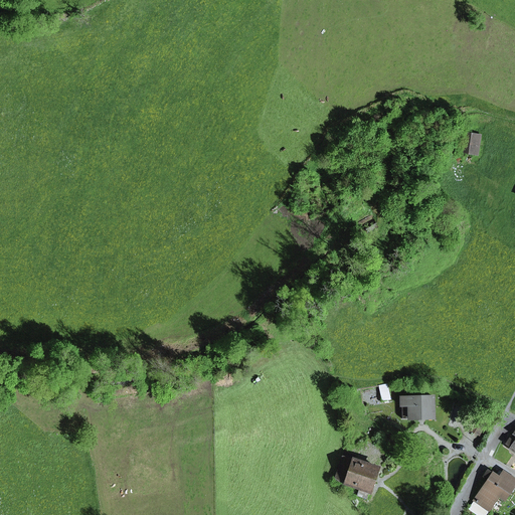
[(480,136),(463,133),(460,152),(477,155),(480,136)]
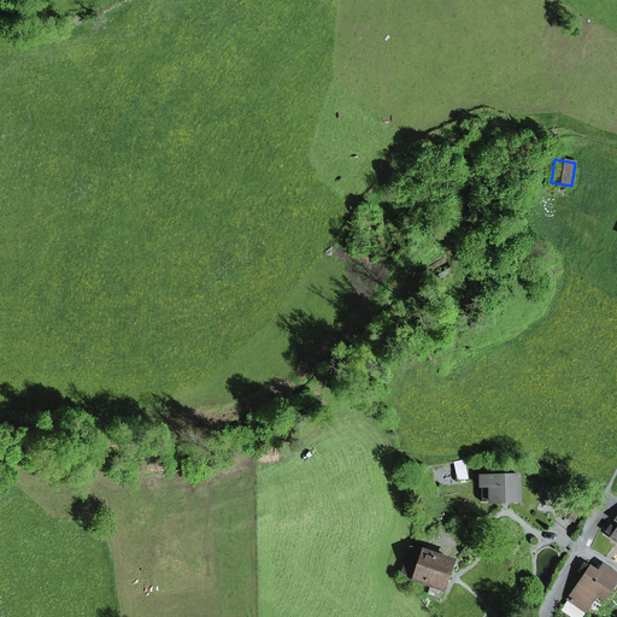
[(472,460),(442,465),(445,488),(476,483),(472,460)]
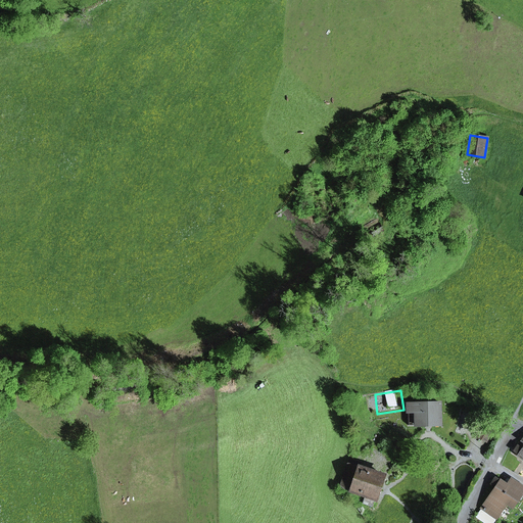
[(440,425),(440,403),(408,403),(409,426),(440,425)]
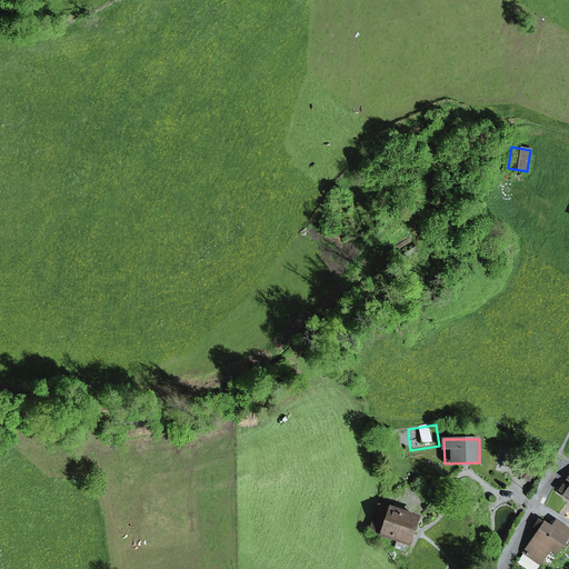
[(528,460),(520,475),(530,479),(537,465),(528,460)]
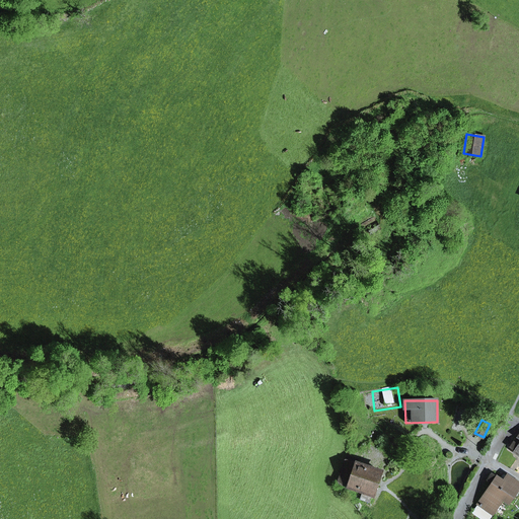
[(514,442),(510,448),(518,454),(518,434),(517,437),(518,439),(518,443),(518,445),(514,442)]
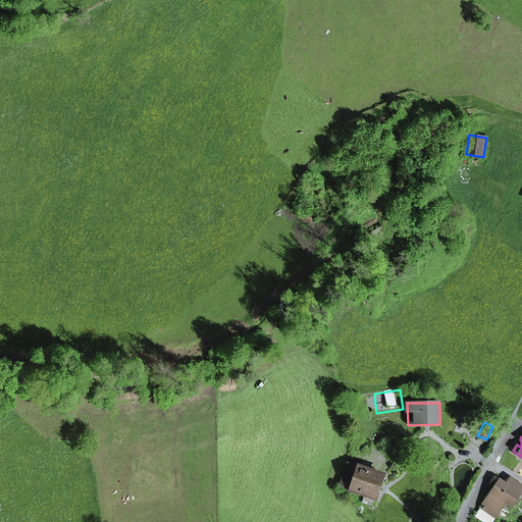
[(363,503),(372,506),(375,497),(380,482),(382,474),(348,463),(343,475),(340,486),(365,496),(363,503)]
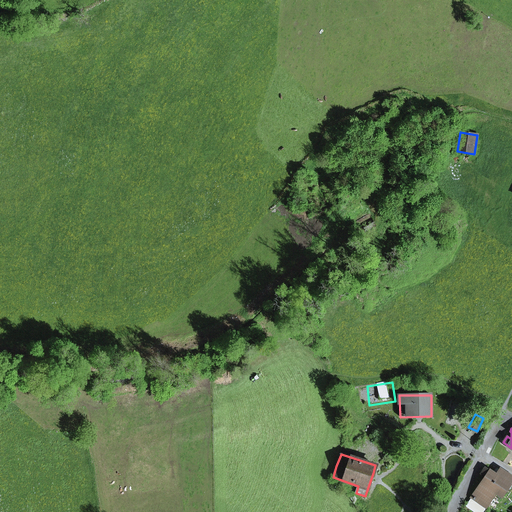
[(501,497),(511,481),(511,476),(500,469),(496,475),(486,468),(482,474),(485,477),(481,483),(495,493),(501,497)]
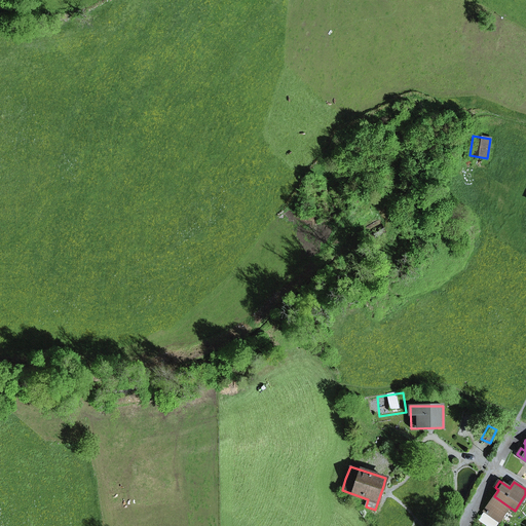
[(484,512),(499,522),(509,506),(494,496),(484,512)]
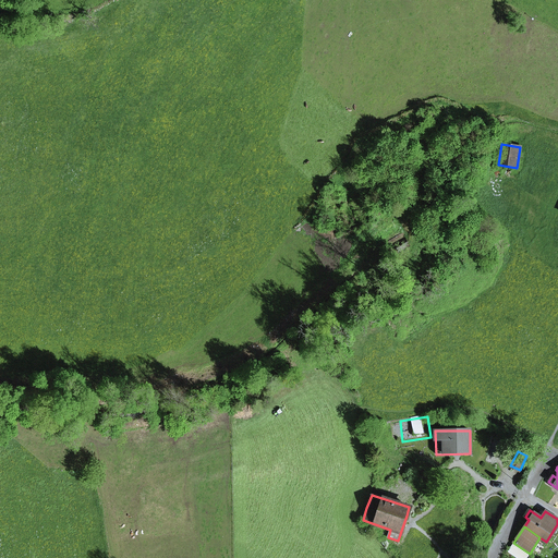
[(516,557),(526,557),(530,554),(513,543),(508,553),(516,557)]
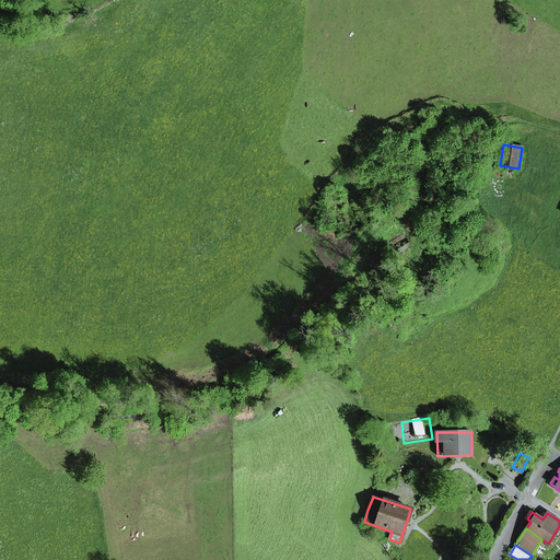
All buildings are outlined.
